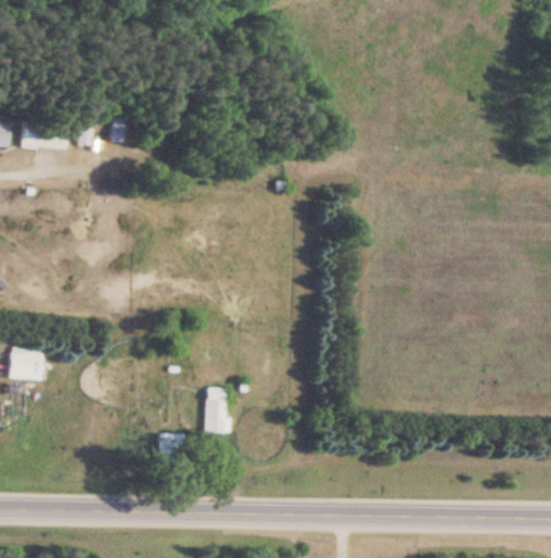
[(124,142),(124,118),(108,118),(108,142),(124,142)]
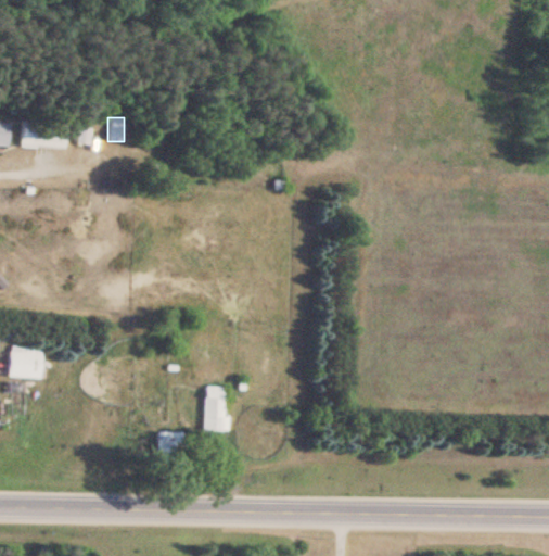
[(0,146),(11,147),(12,123),(0,121),(0,146)]
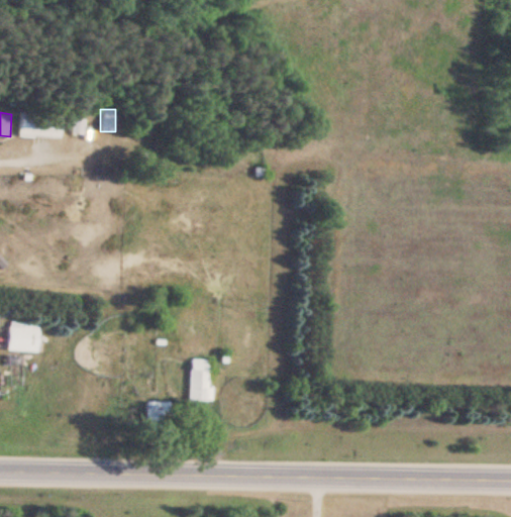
[(64,137),(65,114),(19,112),(18,136),(64,137)]
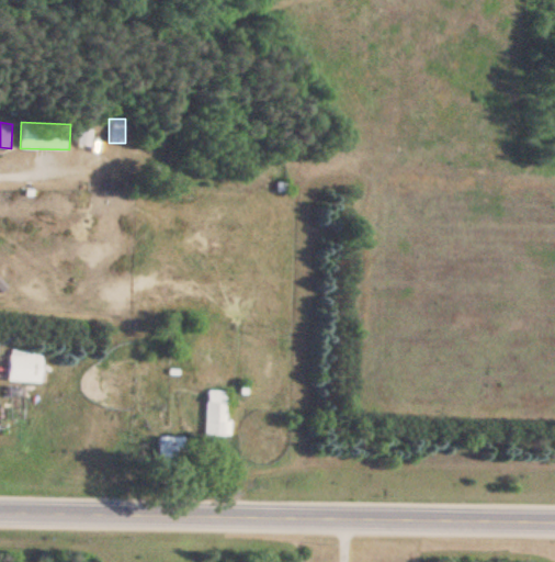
[(91,131),(79,131),(79,143),(90,144),(91,131)]
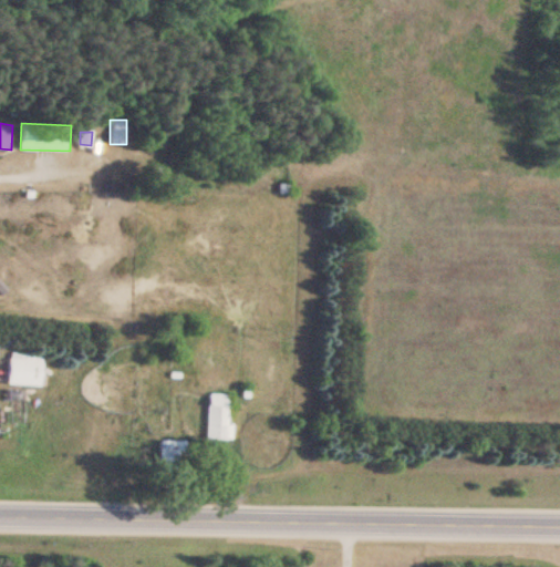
[(45,385),(47,353),(9,352),(8,384),(45,385)]
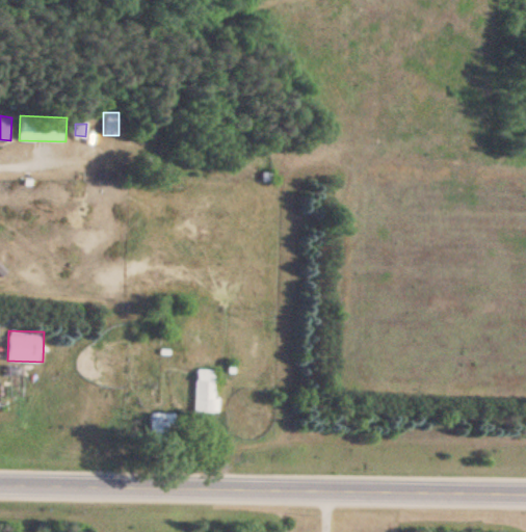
[(218,413),(218,370),(195,370),(195,413),(218,413)]
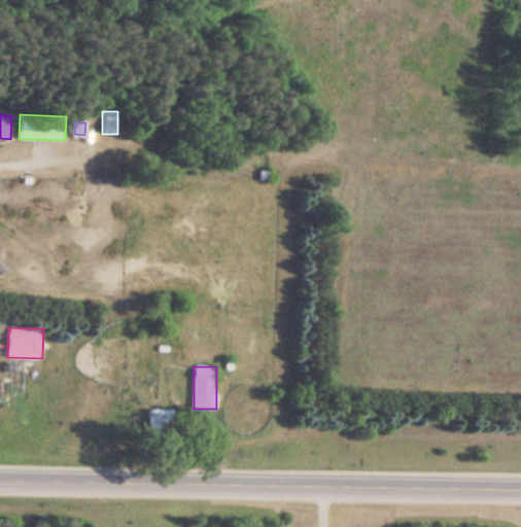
[(154,410),(154,436),(175,436),(175,410),(154,410)]
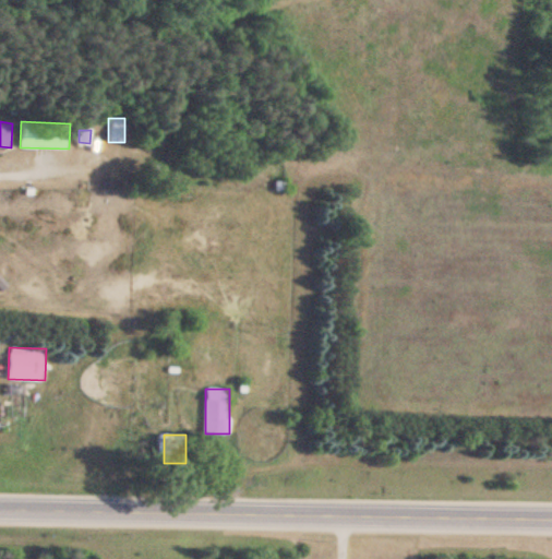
All buildings are outlined.
